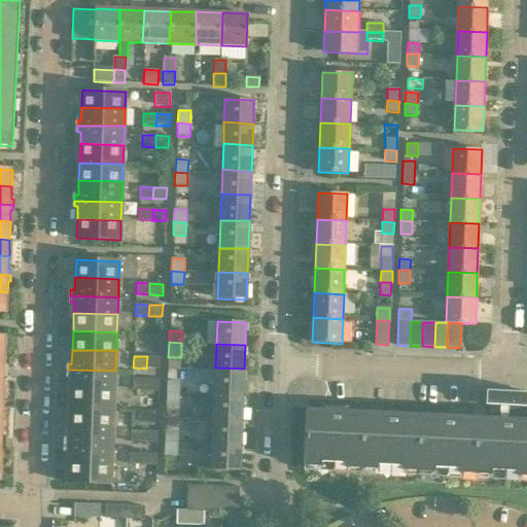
[(147,356),(146,369),(160,369),(160,357),(147,356)]
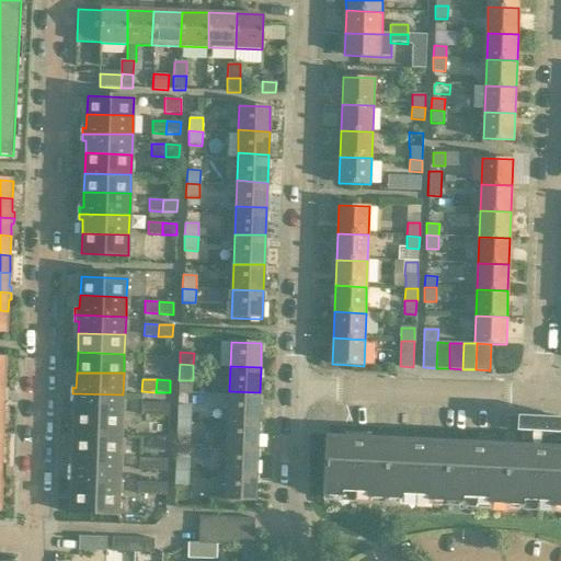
[(229,391),(229,419),(259,421),(260,392),(229,391)]
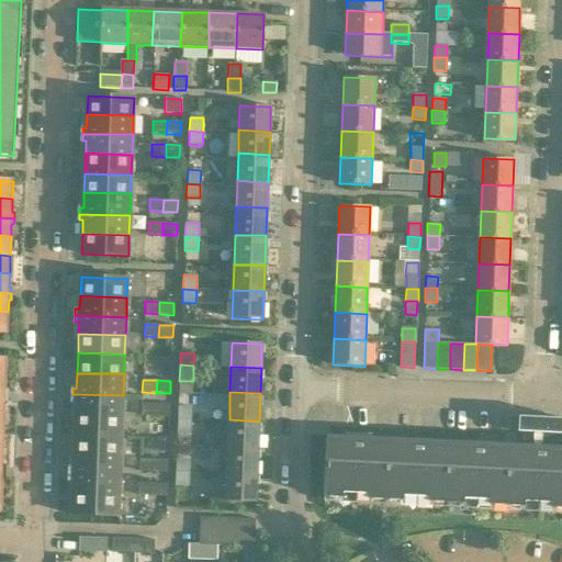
[(76,401),(76,414),(122,414),(123,395),(72,394),(71,401),(76,401)]
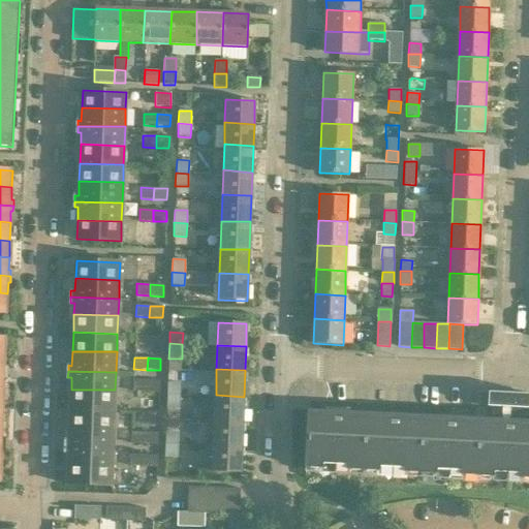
[(132,392),(145,392),(145,380),(133,379),(132,392)]
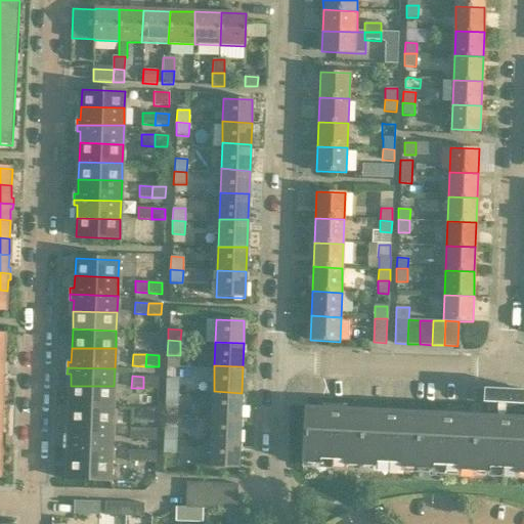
[(143,377),(143,388),(158,388),(158,378),(143,377)]
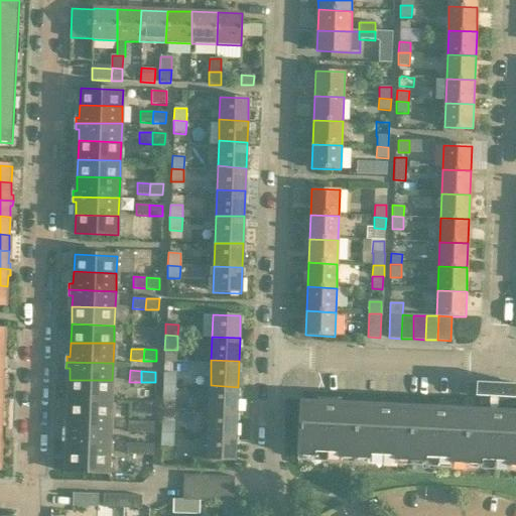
[(163,373),(163,385),(175,386),(175,373),(163,373)]
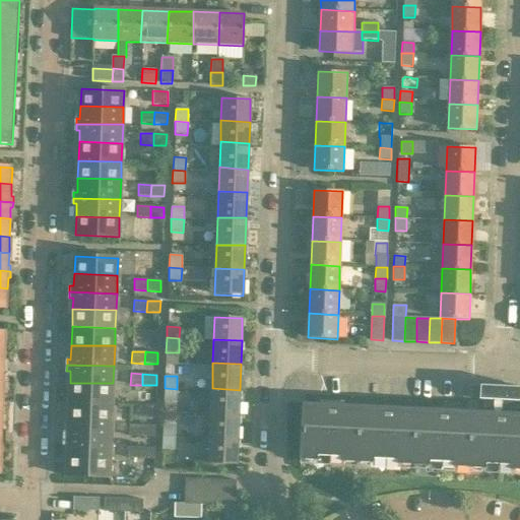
[(70,383),(69,401),(113,401),(113,383),(70,383)]
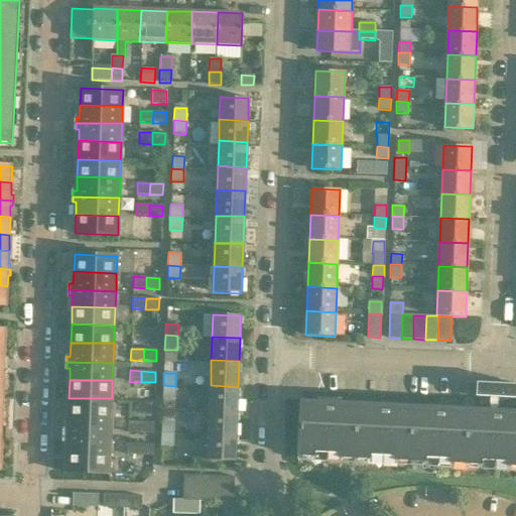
[(515,381),(476,380),(475,394),(477,394),(483,395),(506,396),(512,396),(515,396),(515,381)]
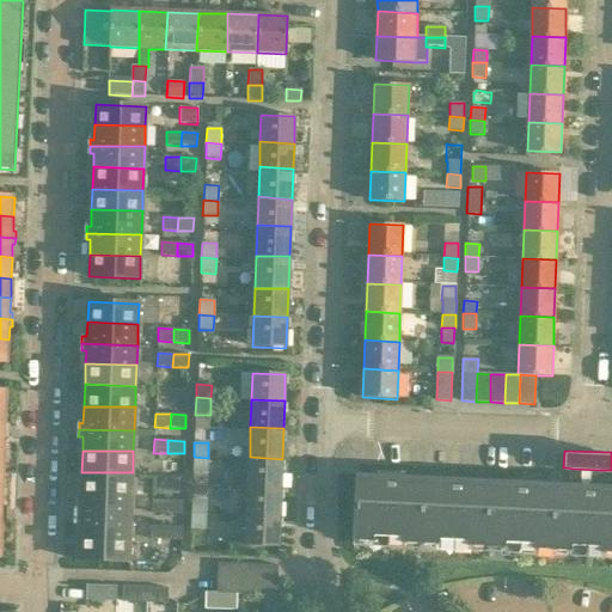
[(193,472),(195,472),(207,472),(208,458),(194,457),(193,472)]
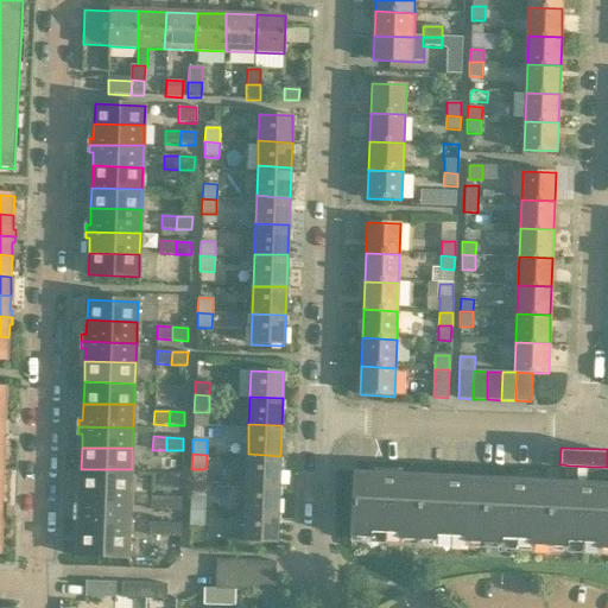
[(248,454),(247,483),(279,483),(280,456),(248,454)]
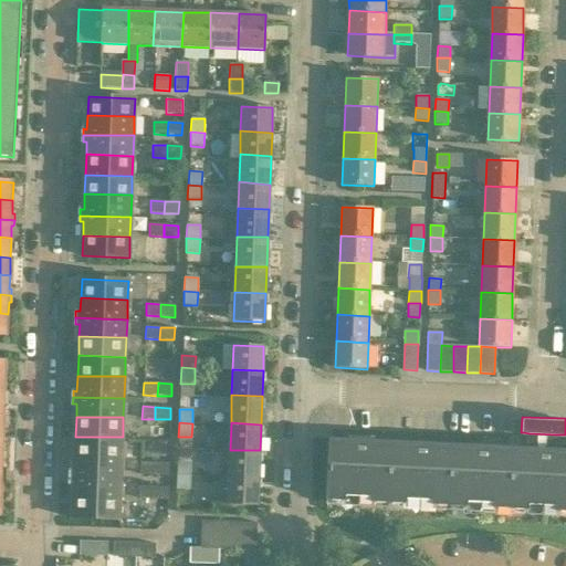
[(75,437),(74,456),(122,457),(123,437),(75,437)]
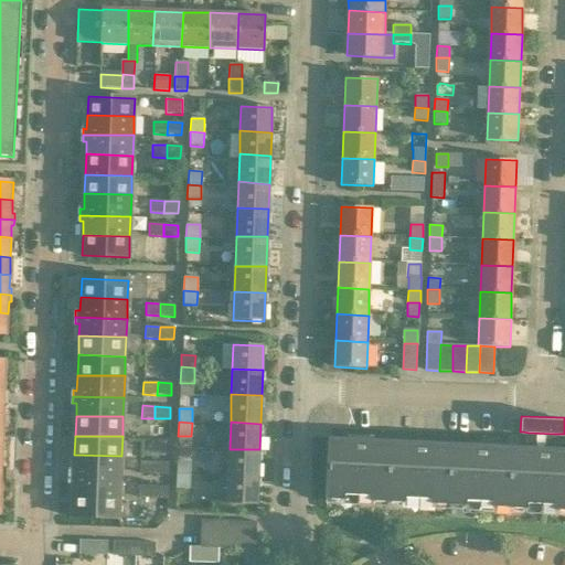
[(230,449),(228,476),(259,477),(259,449),(230,449)]
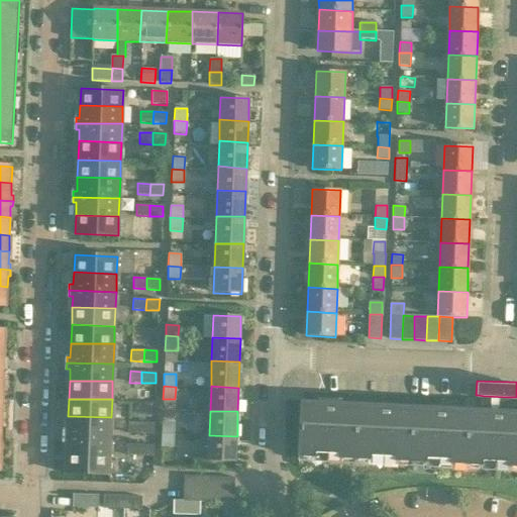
[(300,411),(298,452),(516,463),(516,421),(302,411),(300,411)]
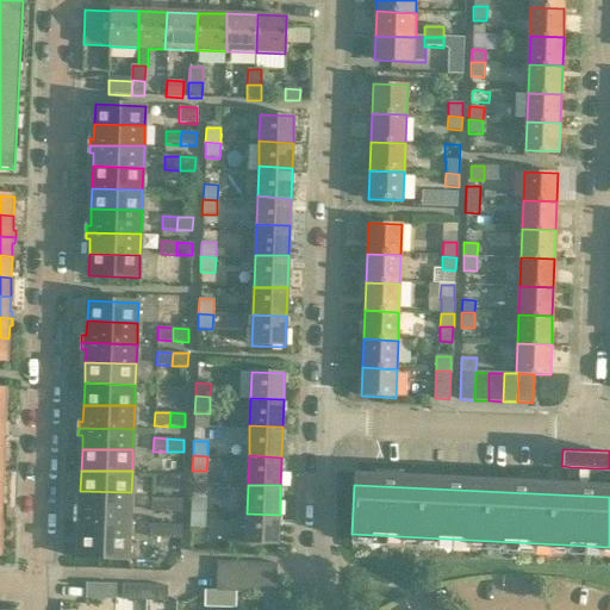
[(75,506),(75,514),(130,516),(131,492),(80,491),(80,506),(75,506)]
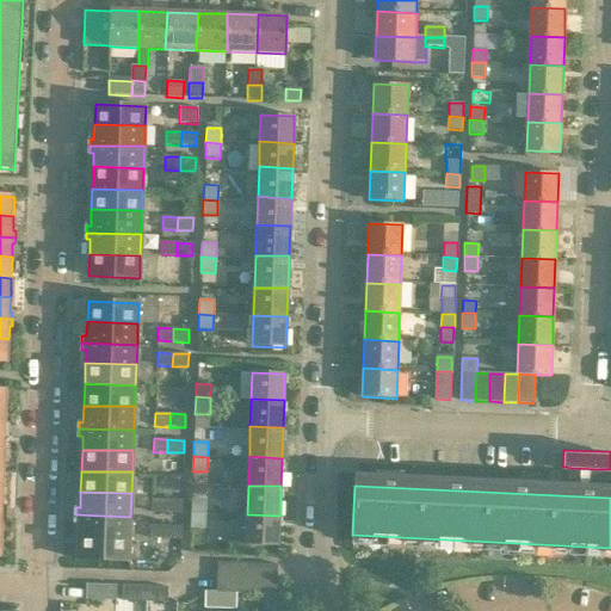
[(152,512),(167,513),(167,500),(152,499),(152,512)]
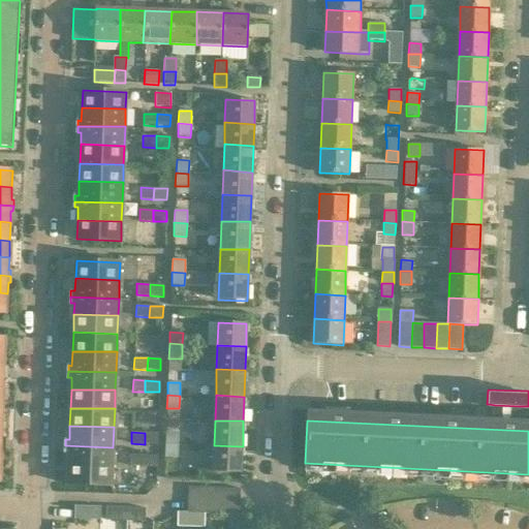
[(167,432),(167,443),(179,443),(179,432),(167,432)]
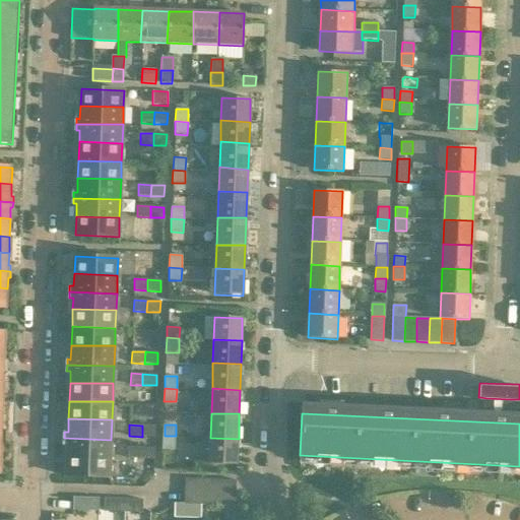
[(142,426),(142,437),(154,437),(155,426),(142,426)]
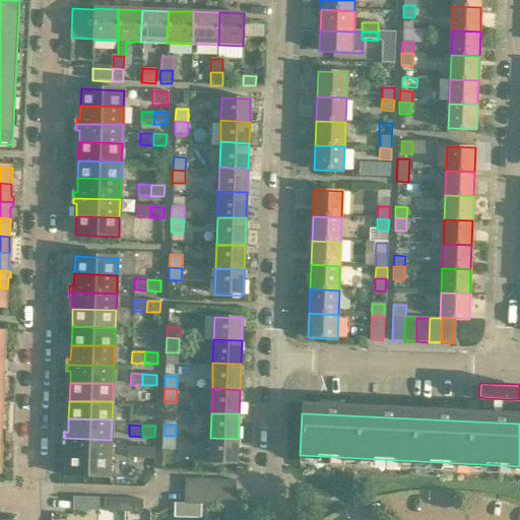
[(165,436),(164,449),(175,449),(176,436),(165,436)]
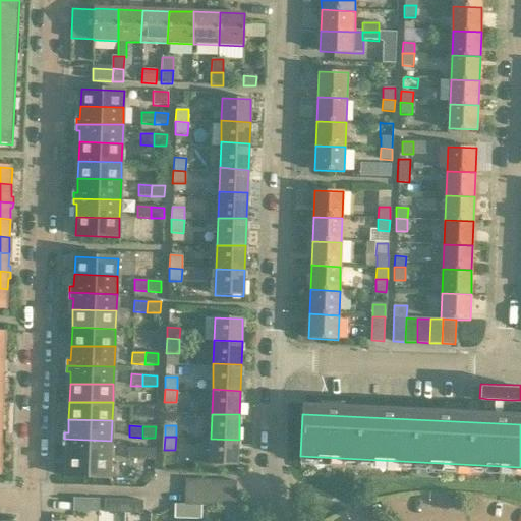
[(68,445),(67,457),(111,458),(111,441),(64,439),(64,445),(68,445)]
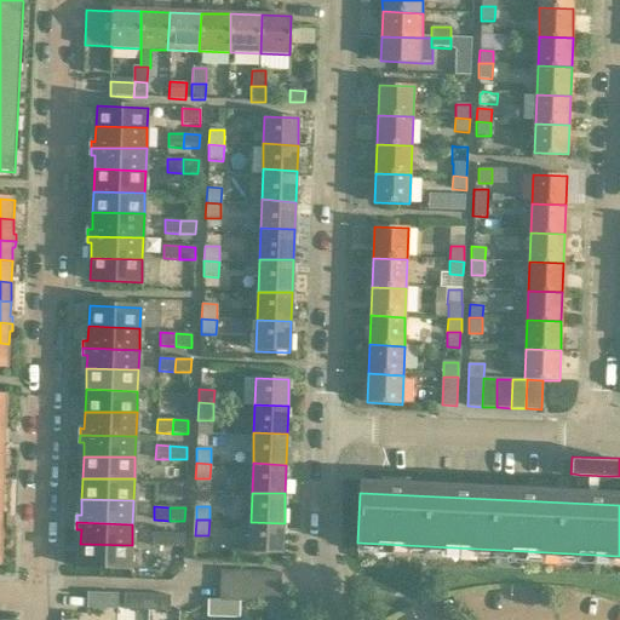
[(250,554),(282,555),(283,555),(285,523),(251,522),(250,554)]
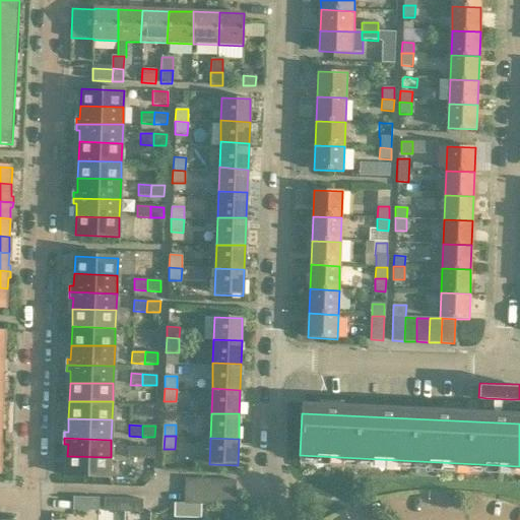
[(129,458),(142,459),(143,448),(129,447),(129,458)]
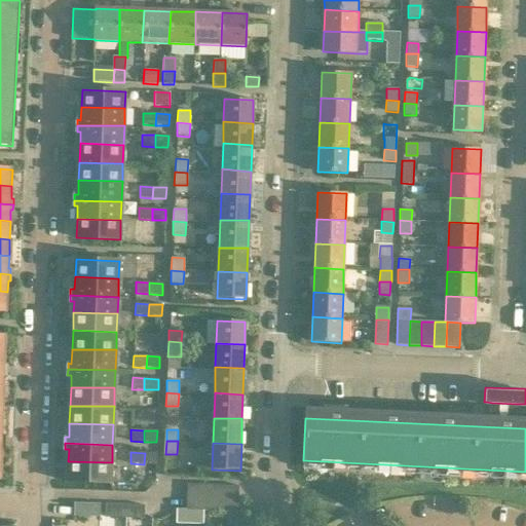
[(145,453),(144,464),(157,464),(157,454),(145,453)]
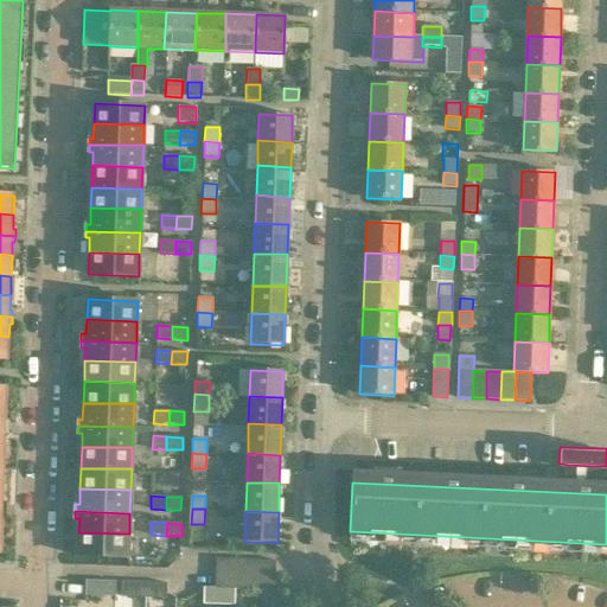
[(77,555),(127,557),(128,557),(129,534),(78,532),(77,555)]
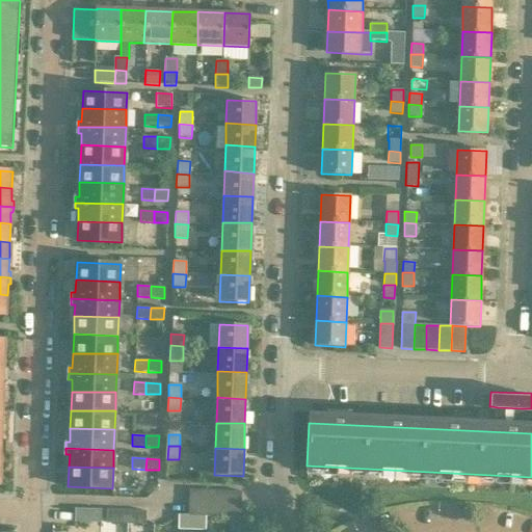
[(190,490),(190,503),(216,504),(216,491),(190,490)]
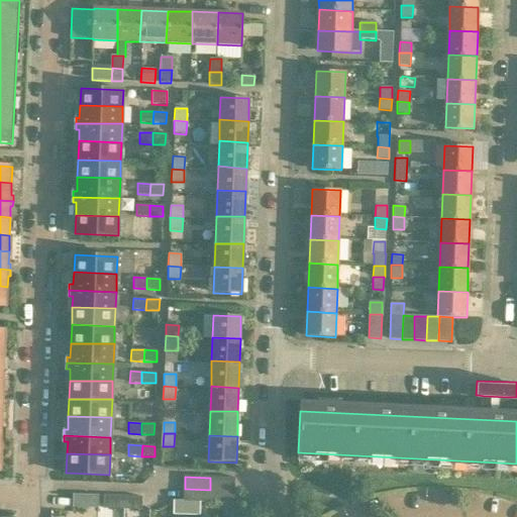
[(210,478),(210,490),(235,490),(235,479),(210,478)]
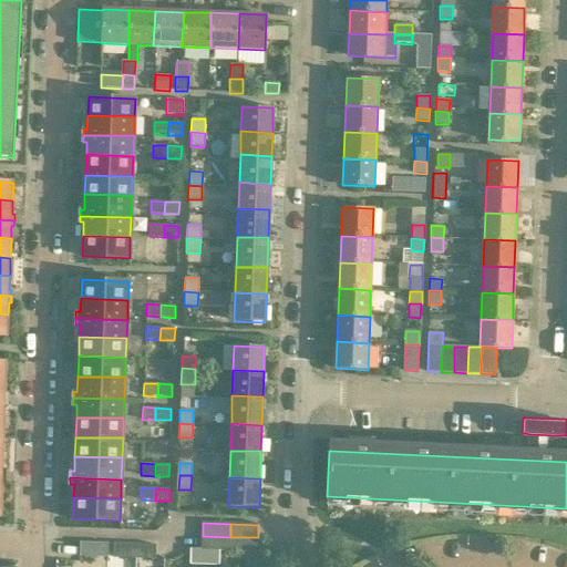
[(203,536),(202,550),(229,552),(230,537),(203,536)]
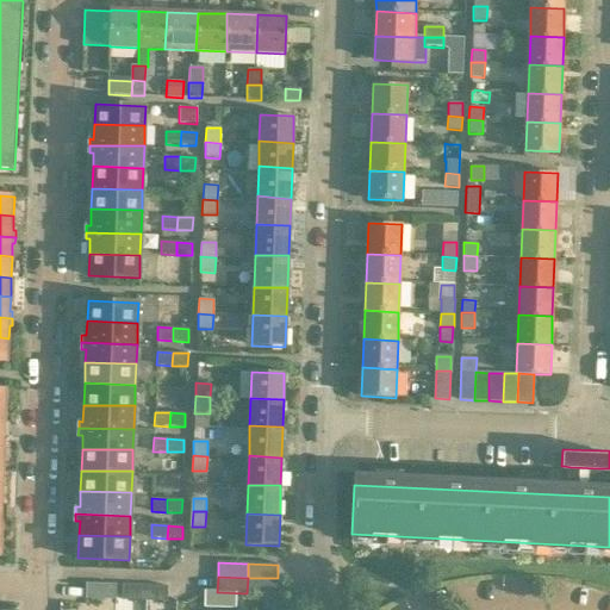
[(248,578),(247,593),(271,593),(277,593),(278,578),(248,578)]
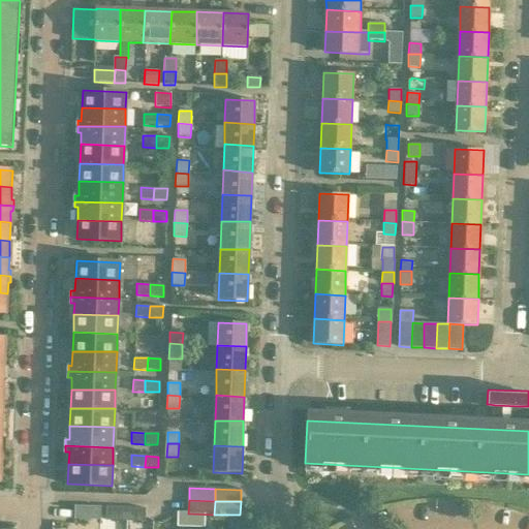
[(75,506),(74,519),(100,520),(100,507),(75,506)]
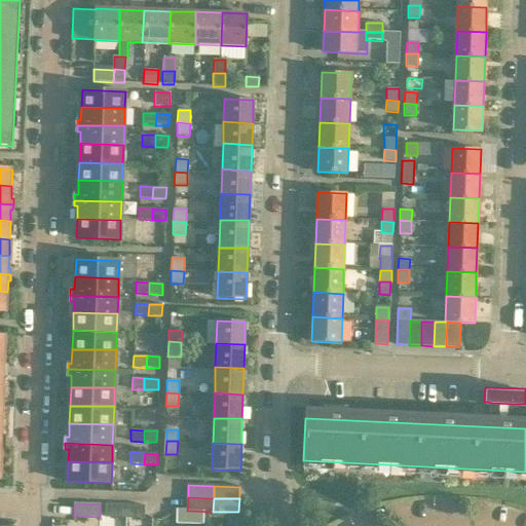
[(106,517),(119,518),(119,504),(106,504),(106,517)]
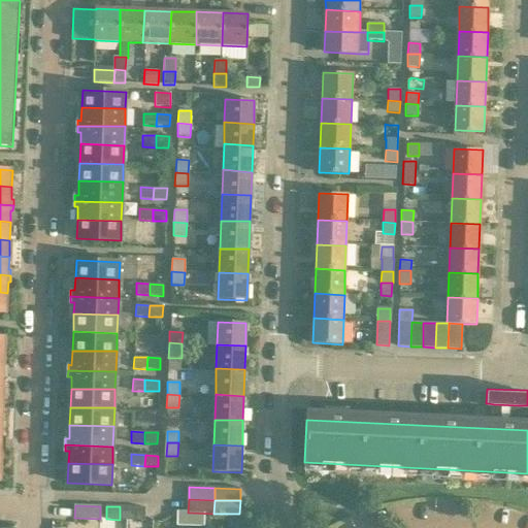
[(120,506),(120,520),(144,521),(145,507),(120,506)]
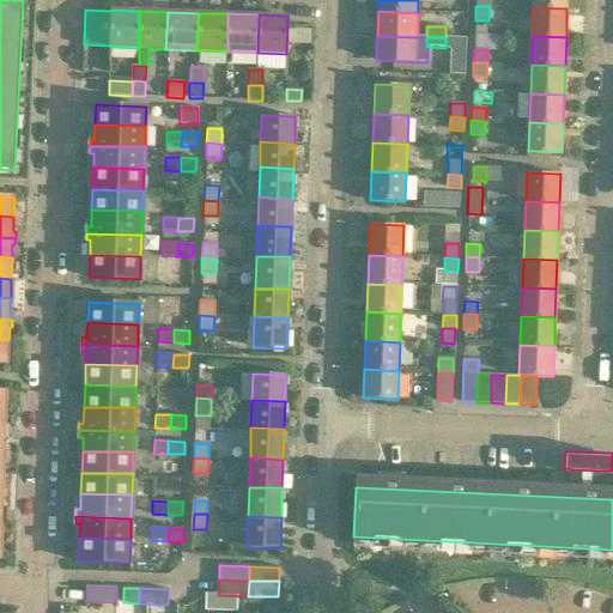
[(268,601),(268,611),(272,611),(271,612),(277,612),(278,596),(272,596),(272,601),(268,601)]
